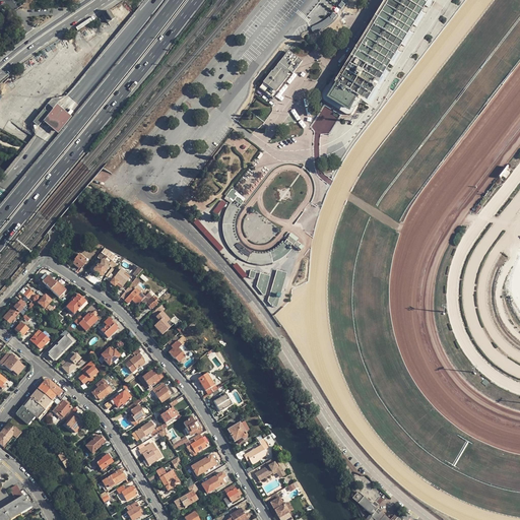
[(360,101),(420,0),(387,0),(370,29),(336,84),(337,85),(330,95),(333,96),(332,96),(353,110),(360,101)]
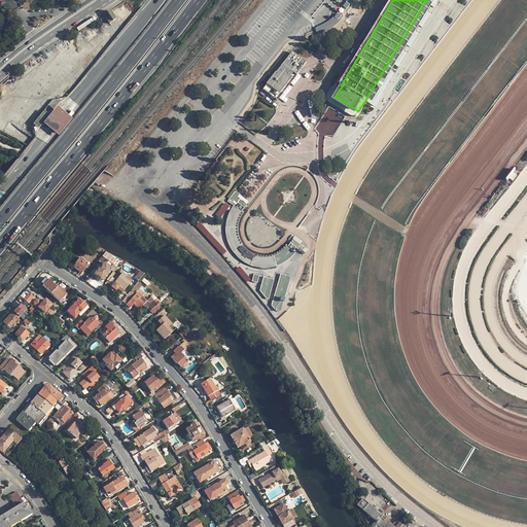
[(433,0),(426,0),(364,102),(370,105),(433,0)]
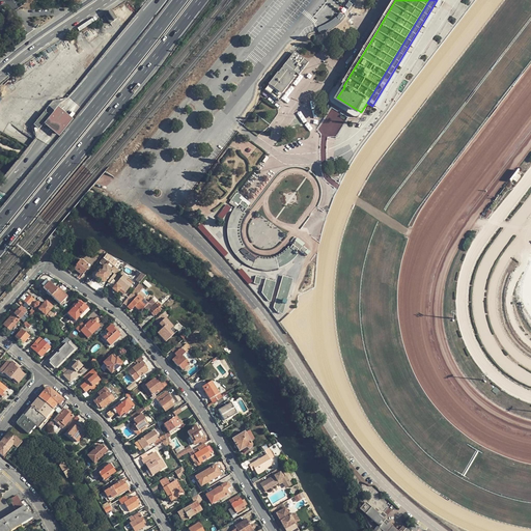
[(136,14),(124,4),(120,8),(132,19),(136,14)]
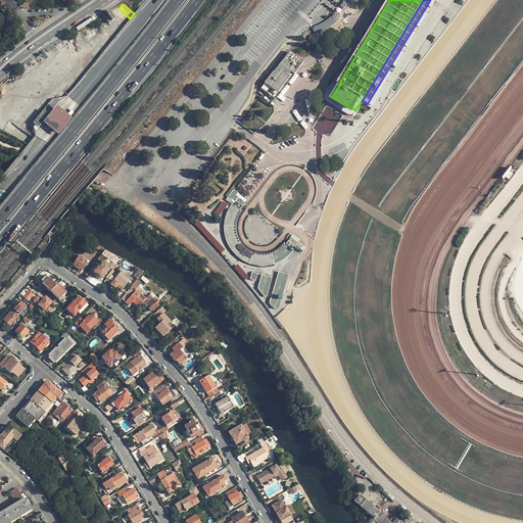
[(114,19),(109,11),(103,14),(109,24),(114,19)]
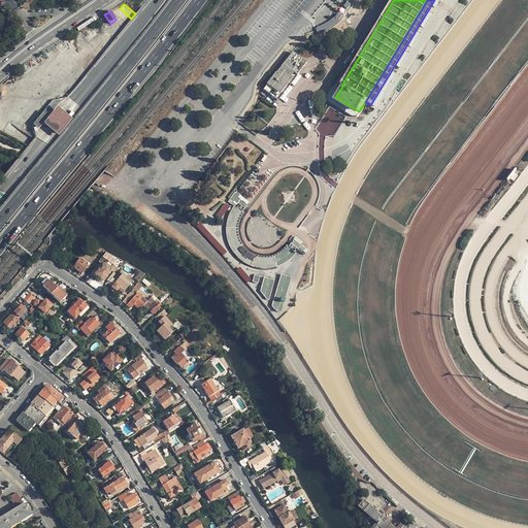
[(292,53),(284,63),(263,90),(277,101),(279,98),(278,97),(296,75),(297,75),(306,63),(292,53)]
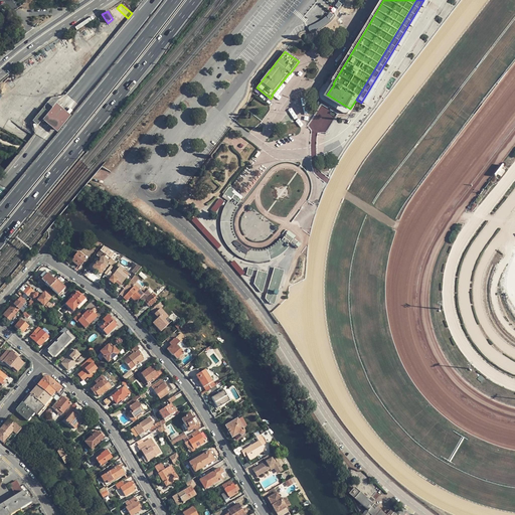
[(292,75),(290,73),(289,73),(272,95),(273,96),(275,98),(292,75)]
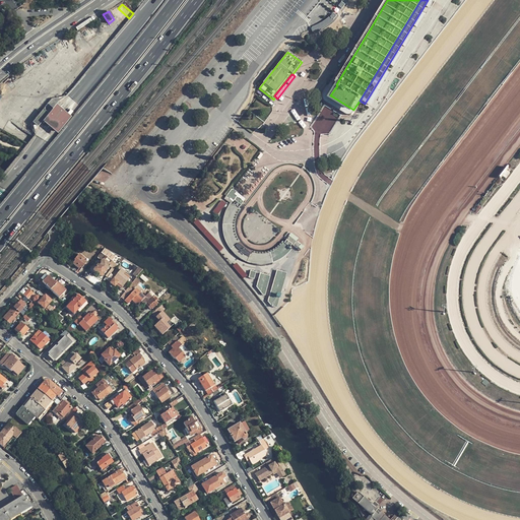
[(53,128),(58,132),(71,116),(66,112),(56,104),(44,120),(53,128)]
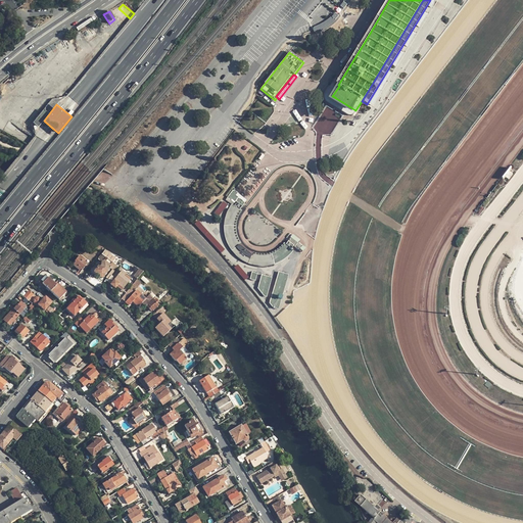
[(34,124),(37,126),(47,113),(44,110),(34,124)]
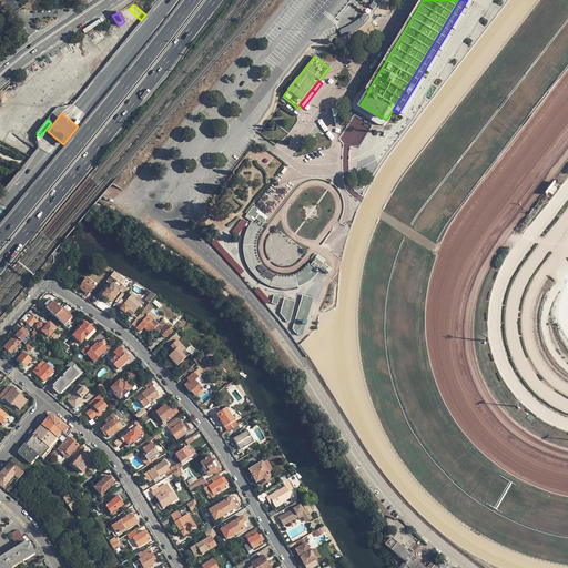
[(52,124),(51,123),(40,137),(41,138),(52,124)]
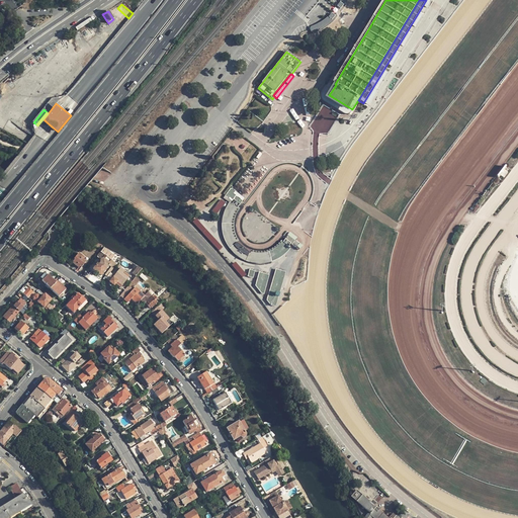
[(18,145),(3,132),(0,134),(0,136),(15,149),(18,145)]
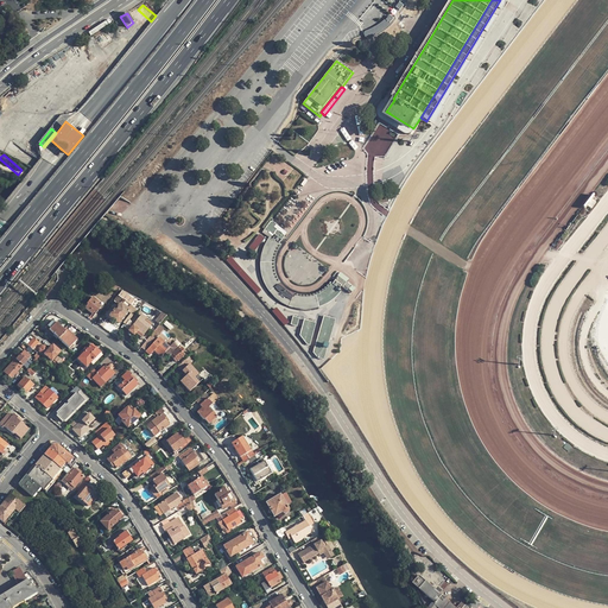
[(586,209),(595,197),(593,195),(583,207),(586,209)]
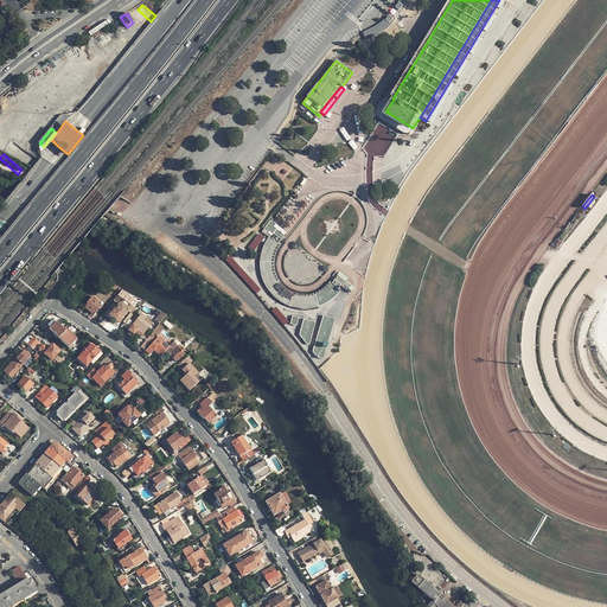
[(272,219),(269,224),(283,236),(287,231),(272,219)]
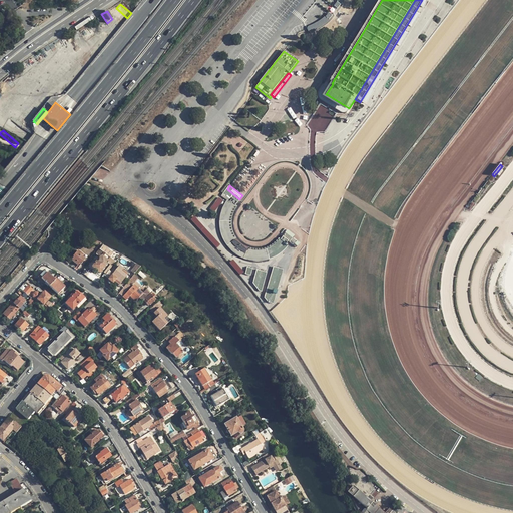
[(235,205),(239,199),(227,189),(222,194),(228,199),(230,197),(232,198),(229,202),(227,200),(226,202),(223,207),(221,211),(219,219),(219,225),(220,234),(223,241),(228,248),(233,253),(238,258),(245,260),(250,262),(259,262),(267,261),(274,259),(280,254),(285,250),(288,246),(286,245),(288,241),(296,247),(299,243),(286,232),(280,239),(279,238),(277,241),(271,245),(266,248),(260,249),(252,249),(245,246),(238,242),(234,236),(232,232),(231,227),(231,221),(232,217),(234,211),(237,207),(235,205)]
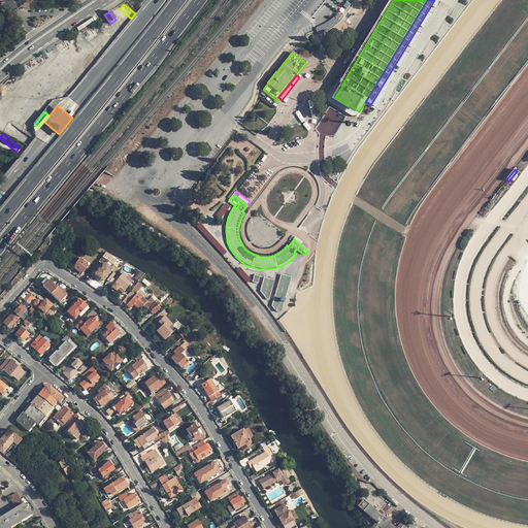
[(222,219),(230,205),(224,202),(217,216),(222,219)]
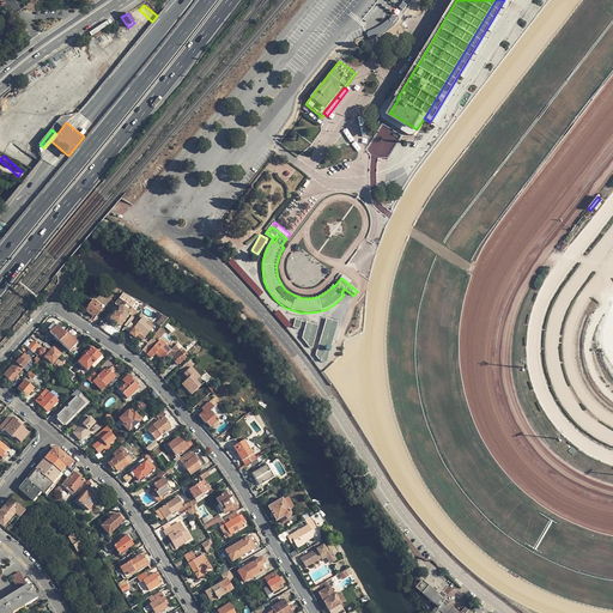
[(232,259),(228,262),(259,296),(263,291),(232,259)]
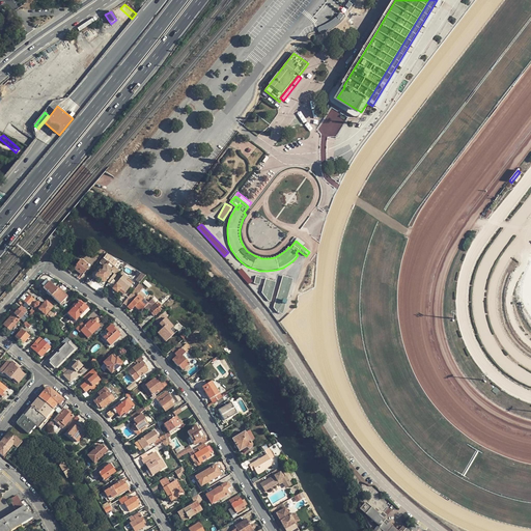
[(315,230),(308,225),(304,230),(311,235),(315,230)]
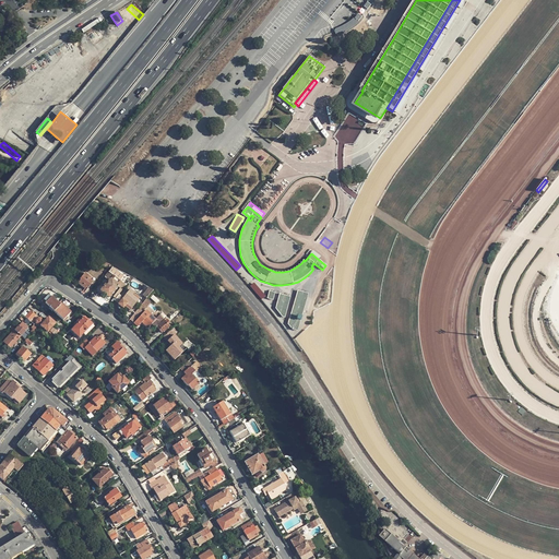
[(312,251),(311,253),(325,265),(326,262),(312,251)]
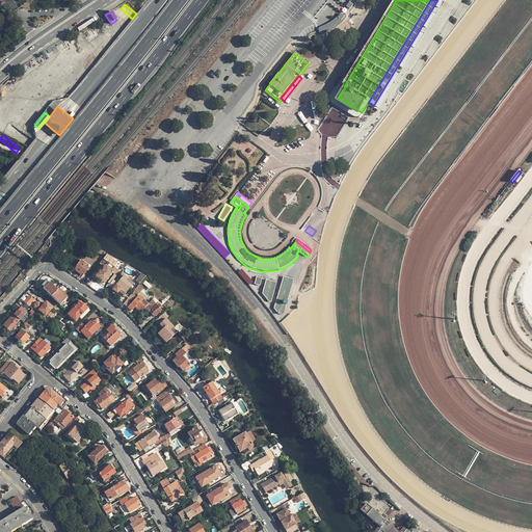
[(107,262),(102,259),(99,263),(103,266),(104,267),(107,262)]
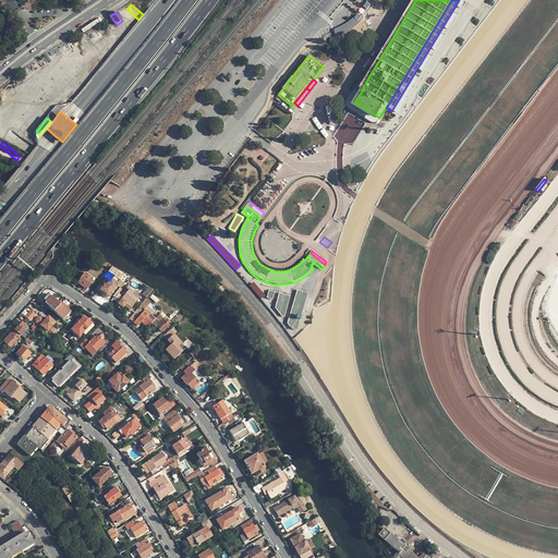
[(80,280),(77,283),(84,289),(86,287),(87,286),(88,287),(93,282),(87,278),(89,276),(84,273),(80,279),(80,280)]
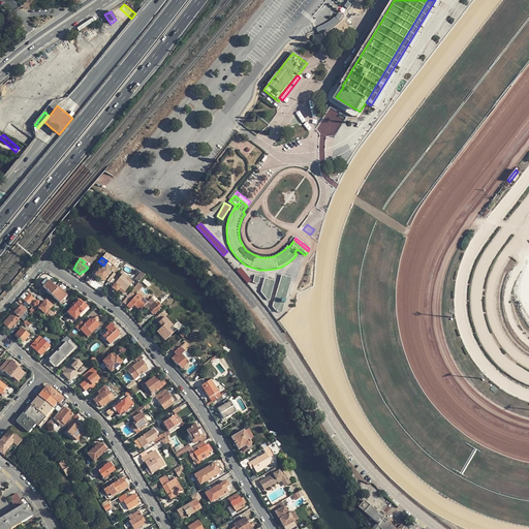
[(99,270),(95,275),(102,282),(115,268),(106,260),(103,266),(102,265),(102,266),(102,267),(102,269),(100,271),(99,270)]
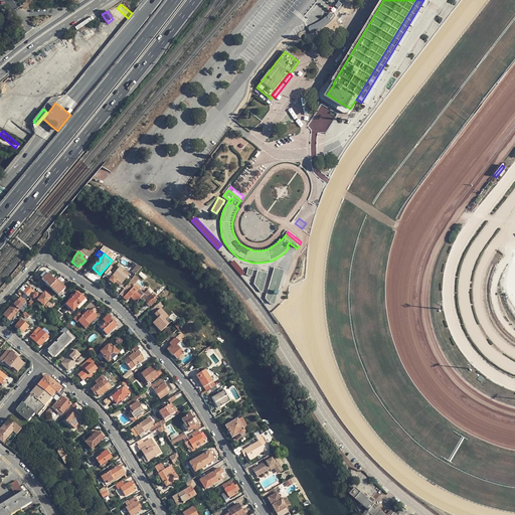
[(233,261),(230,264),(241,276),(245,272),(233,261)]
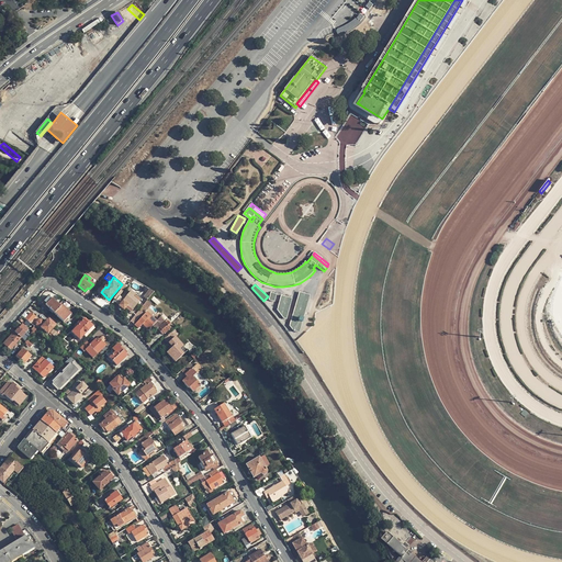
[(123,311),(126,307),(128,310),(130,307),(132,310),(138,302),(133,296),(135,294),(131,291),(117,306),(119,306),(119,307),(119,308),(119,310),(120,310),(121,311),(122,311),(123,311)]
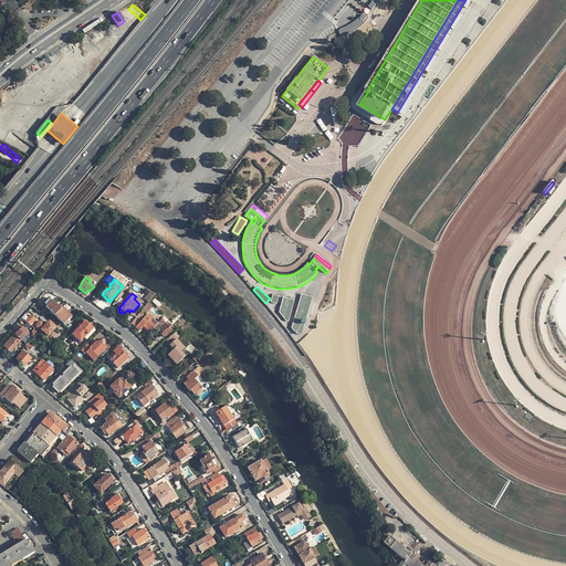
[(302,295),(301,295),(291,328),(295,333),(302,335),(312,299),(311,299),(311,297),(302,295)]
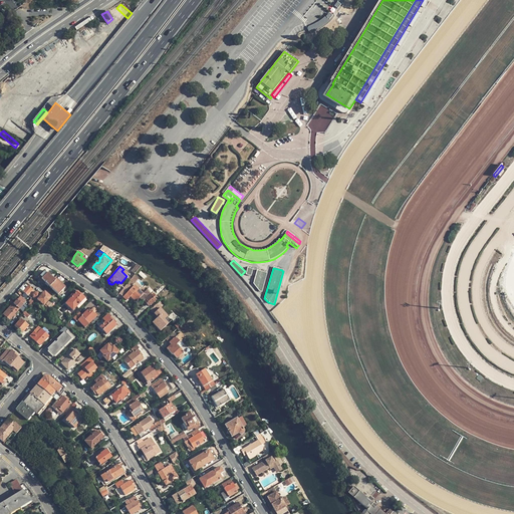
[(41,279),(47,273),(44,271),(37,278),(47,287),(48,286),(41,279)]
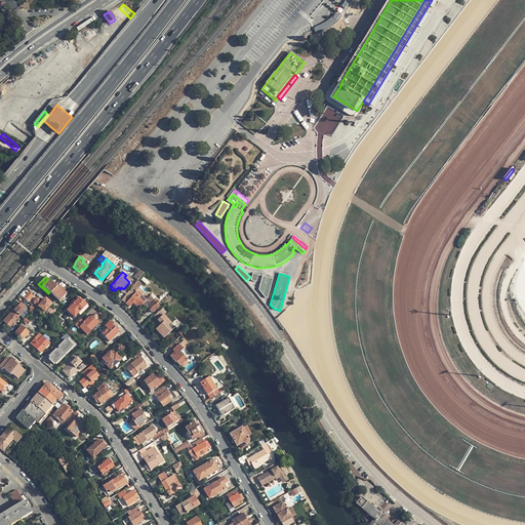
[(268,298),(272,279),(263,277),(258,290),(265,297),(268,298)]
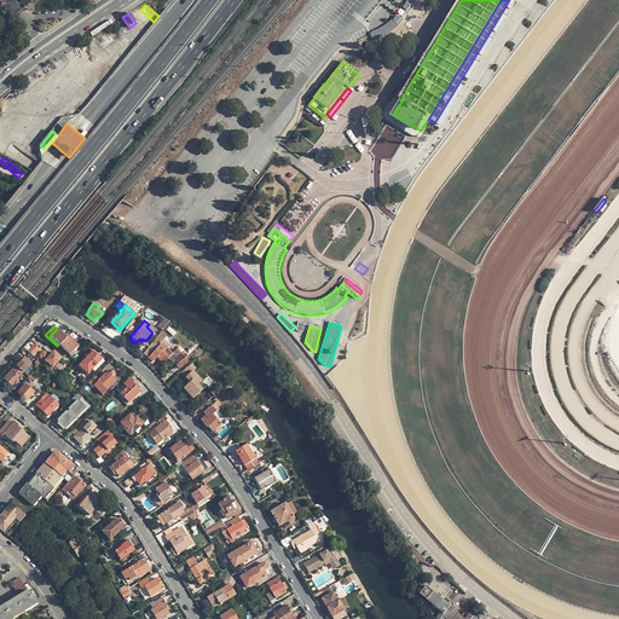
[(57,329),(50,336),(58,345),(70,356),(79,347),(68,337),(67,339),(65,337),(57,329)]
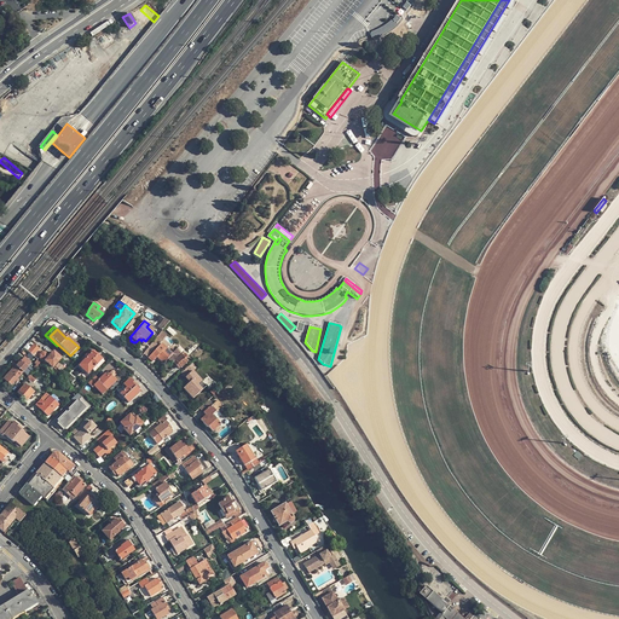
[(34,345),(28,351),(33,354),(35,353),(39,350),(34,345)]
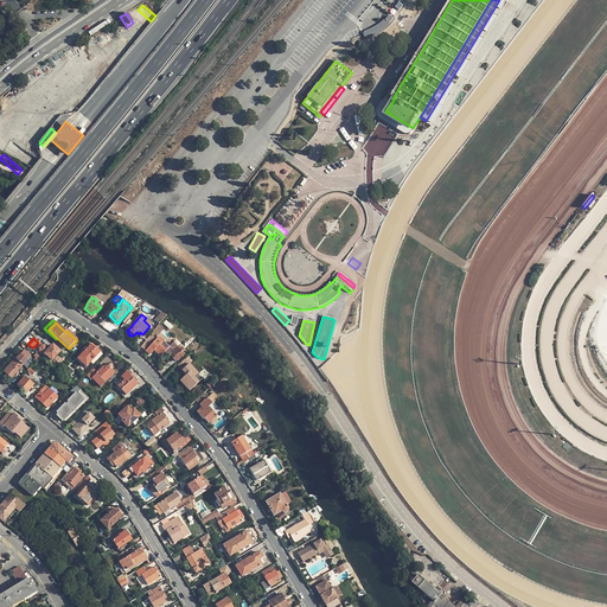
[(159,338),(145,351),(149,356),(154,351),(160,357),(164,352),(163,351),(167,346),(159,338)]
